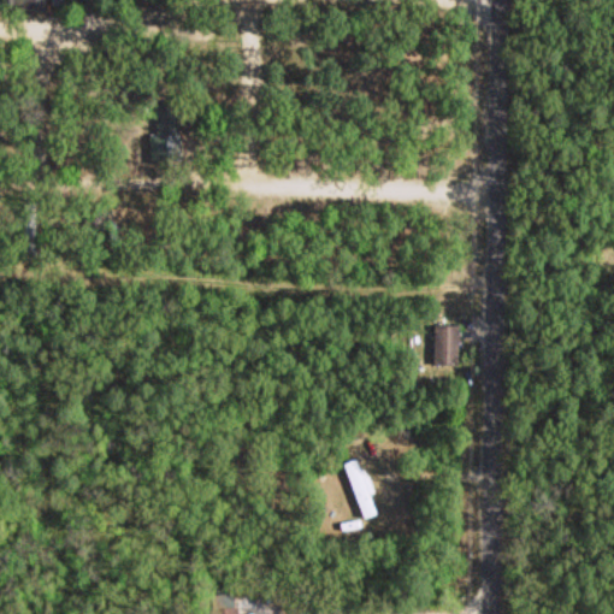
[(234,93),(234,83),(219,84),(219,93),(234,93)]
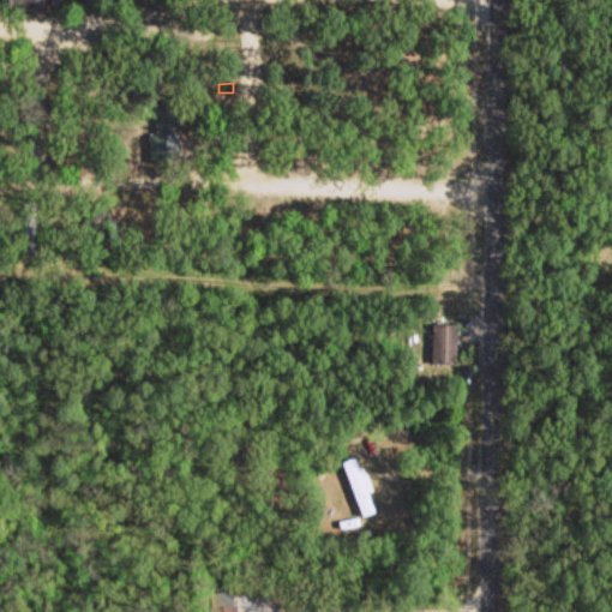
[(178,133),(151,133),(151,162),(178,162),(178,133)]
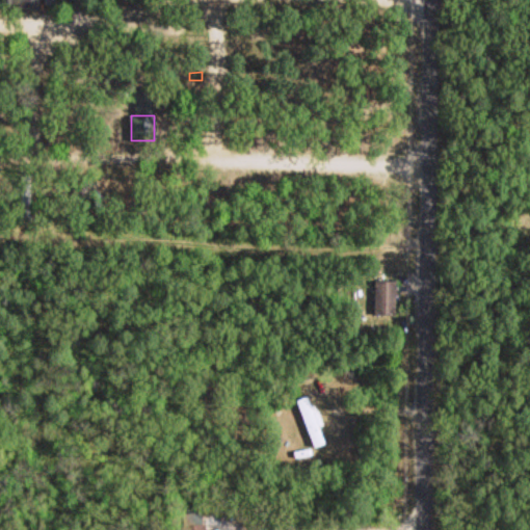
[(375,316),(396,316),(396,281),(375,281),(375,316)]
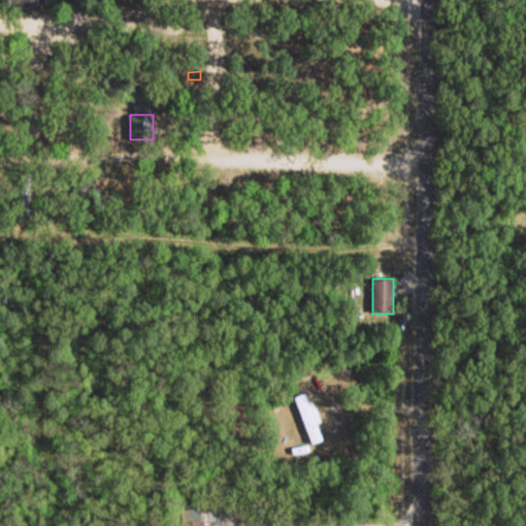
[(310,446),(326,440),(310,391),(295,396),(310,446)]
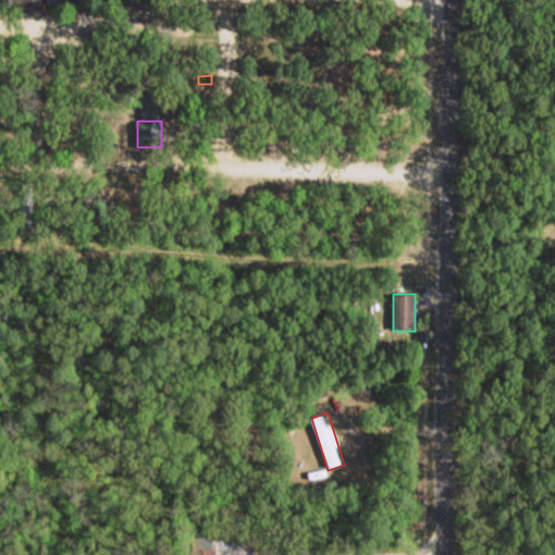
[(216,554),(214,537),(190,538),(192,554),(216,554)]
